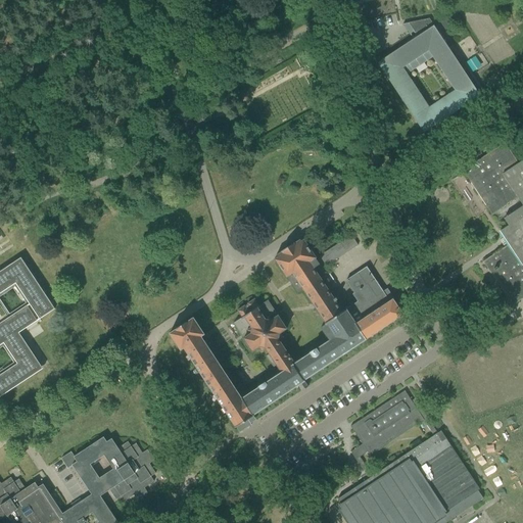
[(445,16),(438,21),(444,31),(452,26),(445,16)]
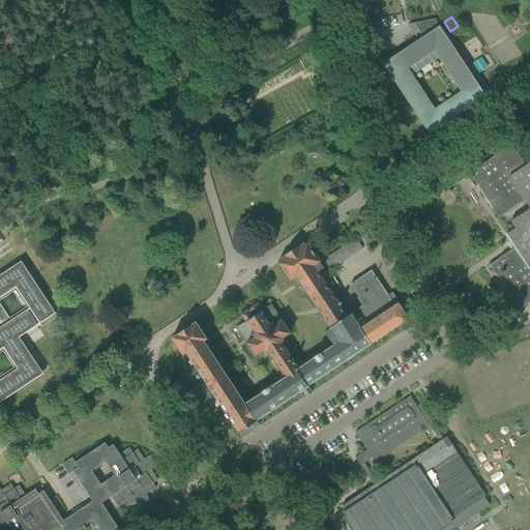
[(409,25),(414,24),(422,36),(418,39),(382,63),(423,126),(430,135),(431,135),(441,127),(440,126),(443,124),(444,125),(487,97),(490,94),(484,86),(480,80),(476,82),(474,79),(477,77),(459,48),(455,50),(454,49),(445,34),(443,34),(441,31),(442,30),(440,26),(439,26),(437,24),(438,23),(435,19),(431,20),(408,25),(409,25)]
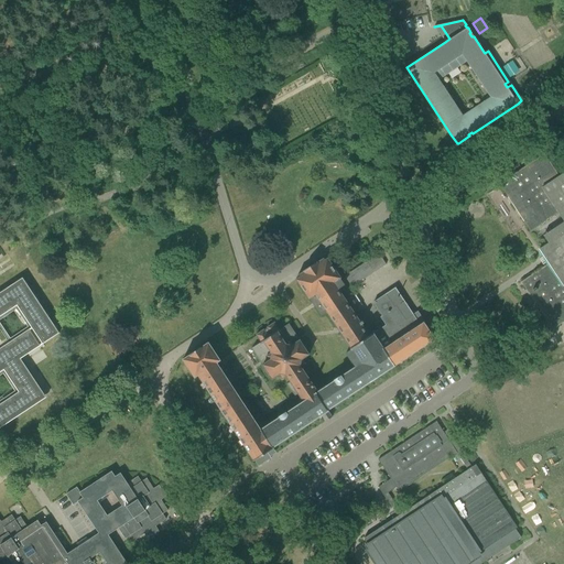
[(556,148),(551,151),(554,156),(560,152),(556,148)]
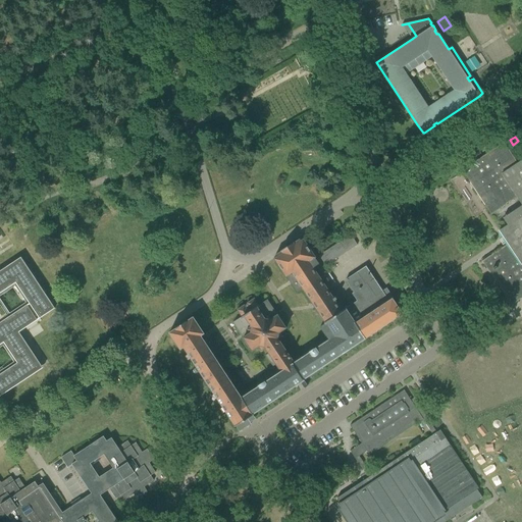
[(521,161),(517,165),(503,145),(462,172),(467,180),(484,207),(486,206),(492,215),(493,214),(491,212),(515,197),(521,206),(521,207),(521,215),(521,216),(521,217),(521,161)]
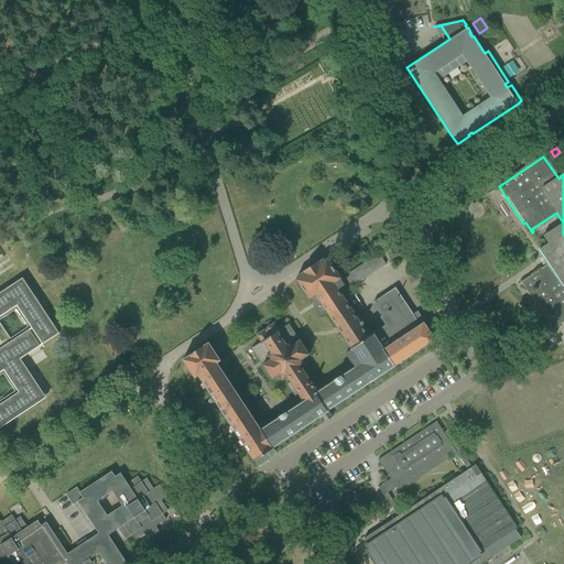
[(544,268),(521,283),(546,321),(548,320),(554,329),(555,328),(554,326),(563,318),(563,235),(563,234),(563,232),(563,224),(563,223),(543,236),(549,243),(539,249),(544,257),(549,264),(550,266),(545,269),(544,268)]
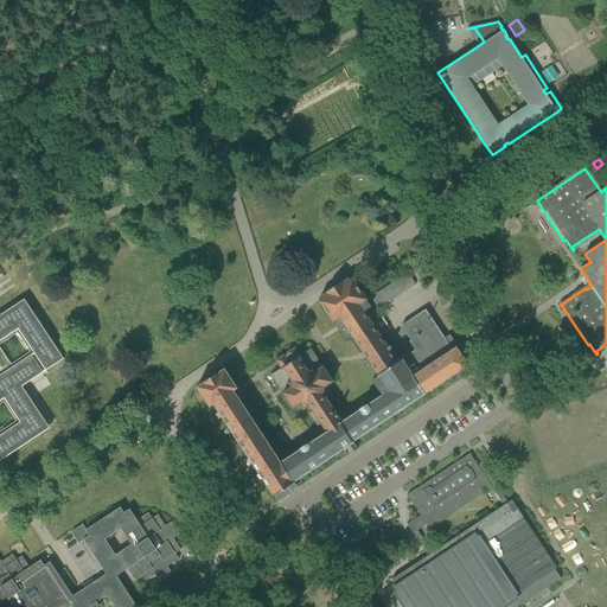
[(370,296),(378,310),(415,285),(407,272),(370,296)]
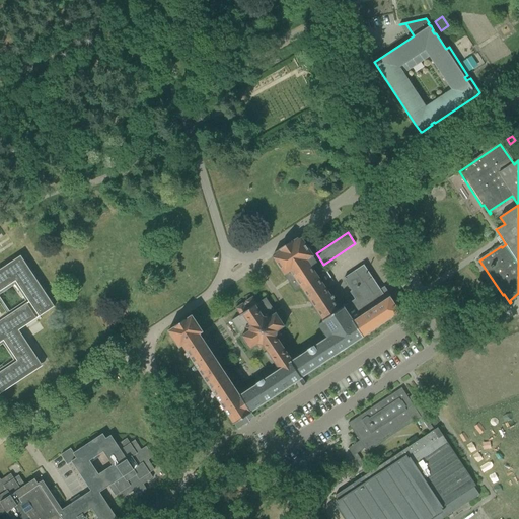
[(301,378),(400,312),(395,304),(389,296),(386,298),(363,265),(343,279),(351,291),(350,292),(355,299),(341,309),(334,299),(335,298),(334,295),(331,297),(324,286),(327,285),(321,275),(318,277),(311,267),(317,263),(313,257),(314,256),(302,238),(299,239),(298,238),(274,254),(275,255),(272,257),(284,277),(285,276),(295,291),(300,287),(323,321),(317,325),(326,338),(314,346),(313,345),(307,350),(292,360),(277,338),(281,335),(278,330),(285,326),(266,298),(256,303),(252,296),(244,301),(245,302),(243,304),(242,303),(234,308),(239,315),(231,320),(250,350),(256,345),(260,349),(263,347),(279,370),(264,380),(264,379),(257,383),(257,384),(240,395),(200,335),(204,331),(192,314),(168,330),(179,348),(182,346),(238,430),(249,423),(249,422),(254,418),(250,413),(253,412),(296,383),(300,388),(306,385),(301,378)]
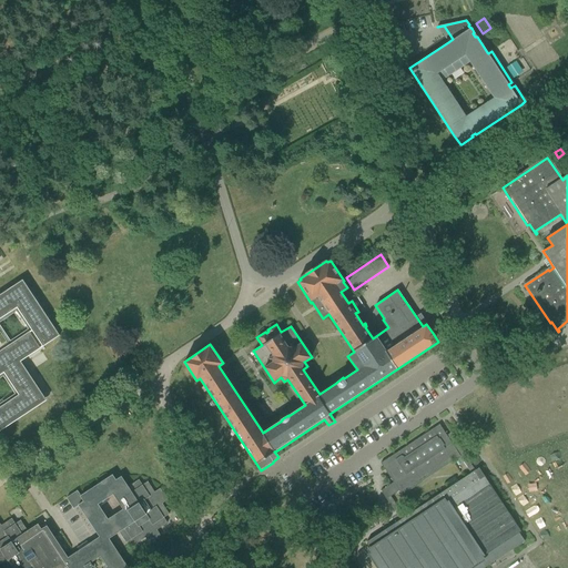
[(59,335),(24,283),(22,280),(21,281),(0,294),(0,430),(47,401),(20,362),(43,346),(57,337),(59,335)]
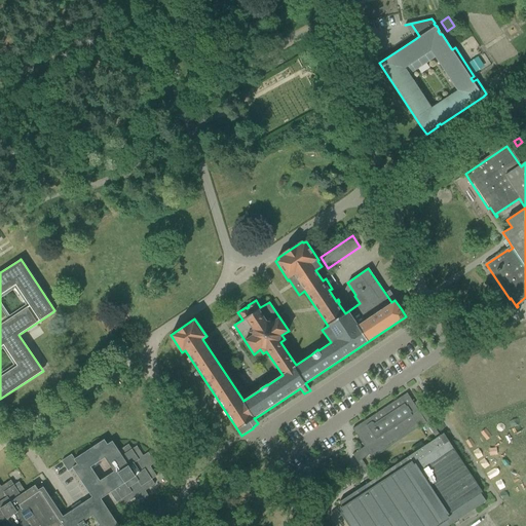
[(454,525),(458,522),(457,521),(485,501),(480,494),(482,492),(443,434),(440,436),(416,401),(413,403),(407,393),(352,429),(364,447),(352,455),(370,481),(366,483),(366,485),(339,502),(344,510),(339,513),(347,525),(448,525),(453,523),(454,525)]
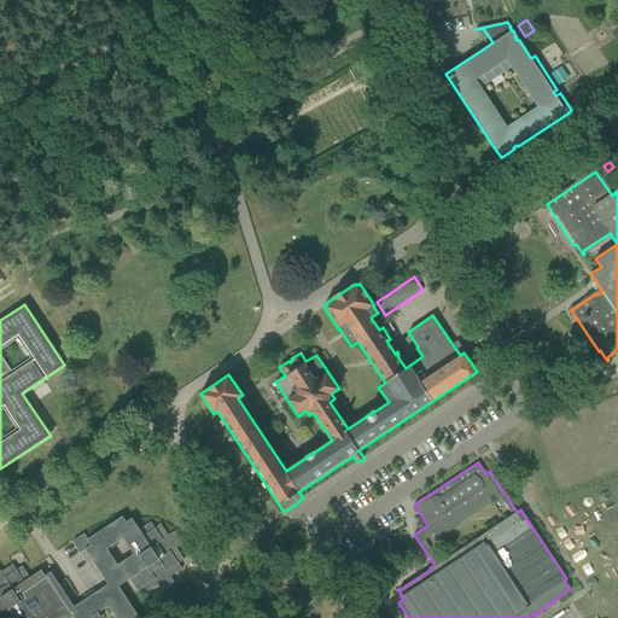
[(0,617),(69,617),(71,617),(139,617),(118,586),(129,579),(136,590),(143,587),(146,593),(158,584),(162,590),(174,583),(170,577),(181,570),(178,564),(184,559),(176,548),(181,544),(174,532),(168,536),(161,525),(155,529),(151,523),(140,530),(132,518),(127,522),(123,517),(88,540),(85,534),(73,542),(81,554),(86,551),(109,584),(98,592),(74,607),(51,572),(45,576),(41,571),(30,578),(22,566),(16,571),(12,565),(1,572),(0,570),(0,617)]
